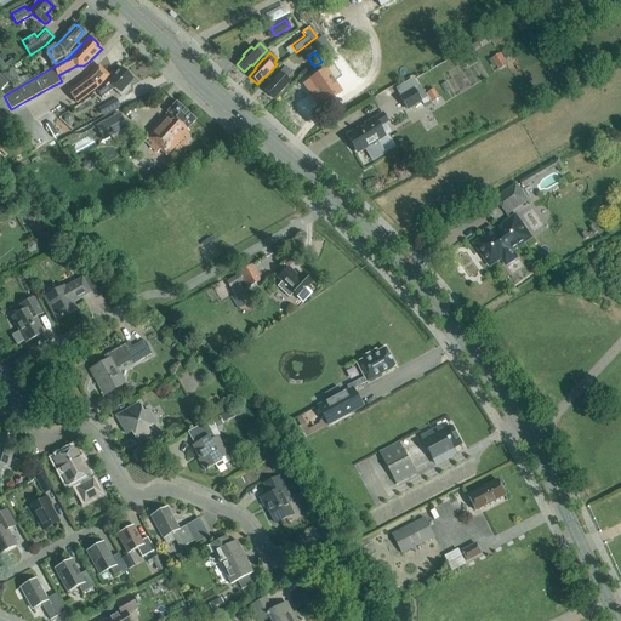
[(499,69),(507,64),(500,53),(491,58),(499,69)]
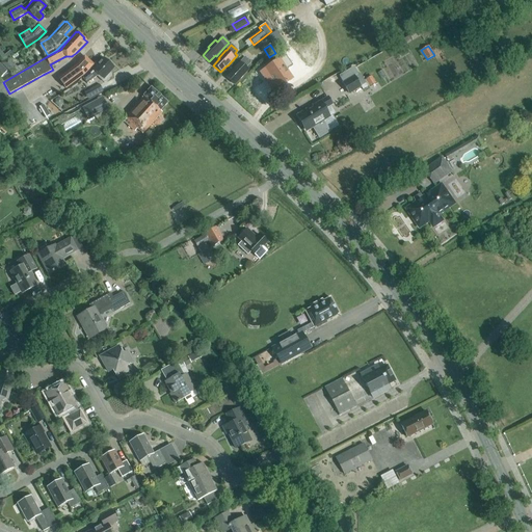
[(286,55),(265,70),(278,88),(292,79),(286,70),(292,65),(286,55)]
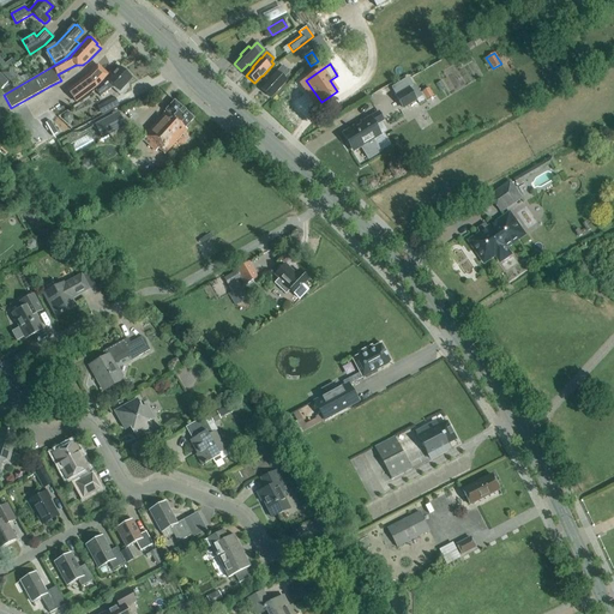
[(88,76),(83,79),(91,91),(97,86),(108,74),(97,65),(88,76)]
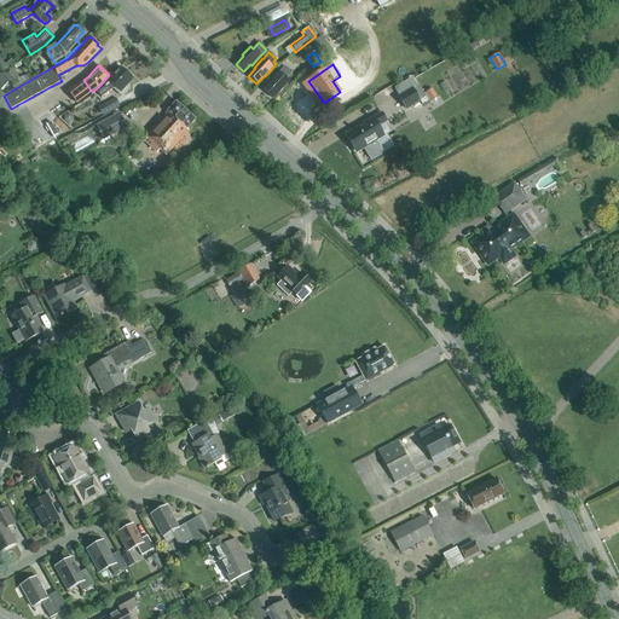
[(285,79),(291,73),(284,67),(279,73),(278,73),(270,82),(271,84),(264,91),(272,98),(279,91),(281,92),(289,82),(285,79)]
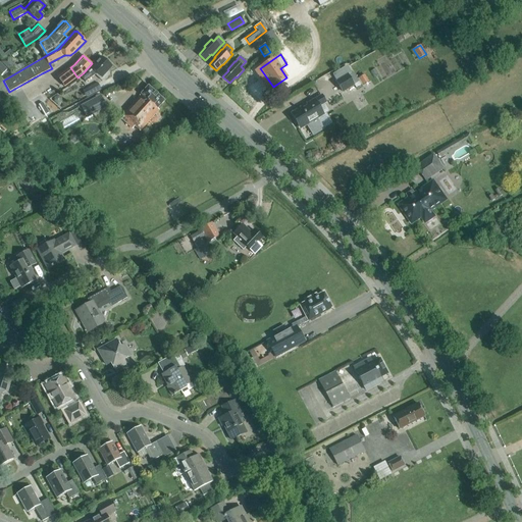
[(100,80),(102,81),(104,81),(110,74),(110,72),(108,70),(111,66),(102,57),(92,69),(82,77),(86,83),(97,73),(101,77),(100,80)]
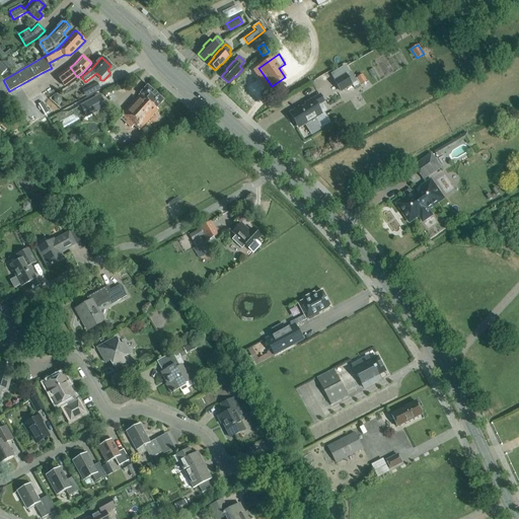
[(7,58),(0,62),(12,73),(20,69),(7,58)]
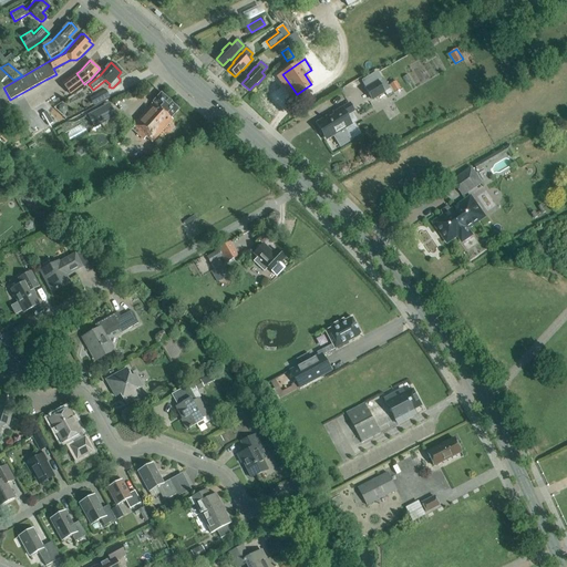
[(366,88),(364,88),(372,100),(384,92),(387,96),(393,93),(384,78),(382,79),(377,71),(368,78),(361,81),(366,88)]
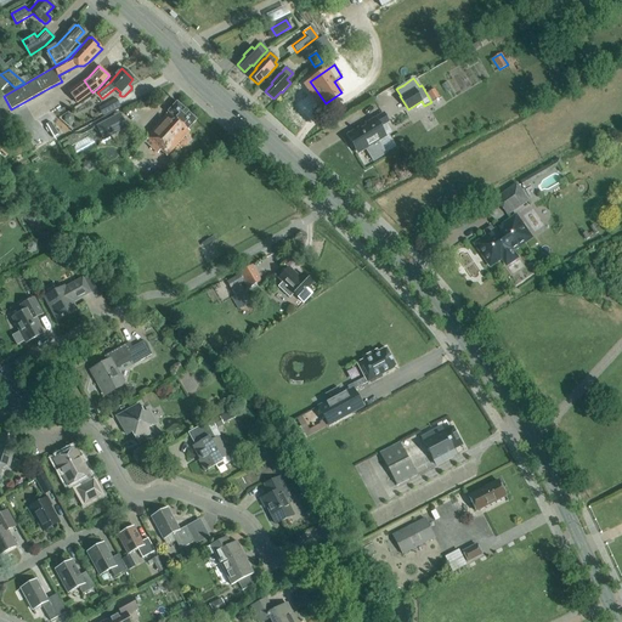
[(441,85),(446,92),(451,89),(447,82),(441,85)]
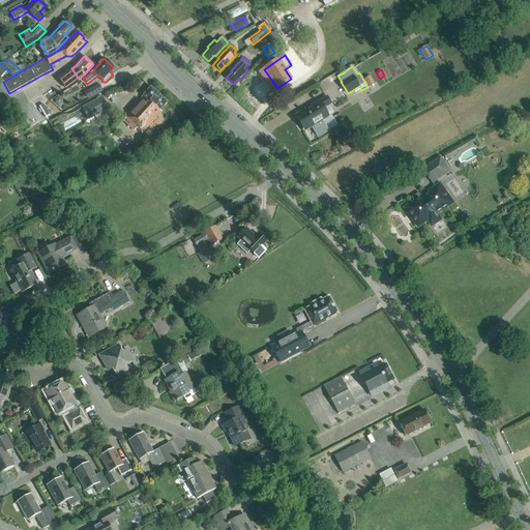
[(374,84),(370,77),(363,80),(369,87),(374,84)]
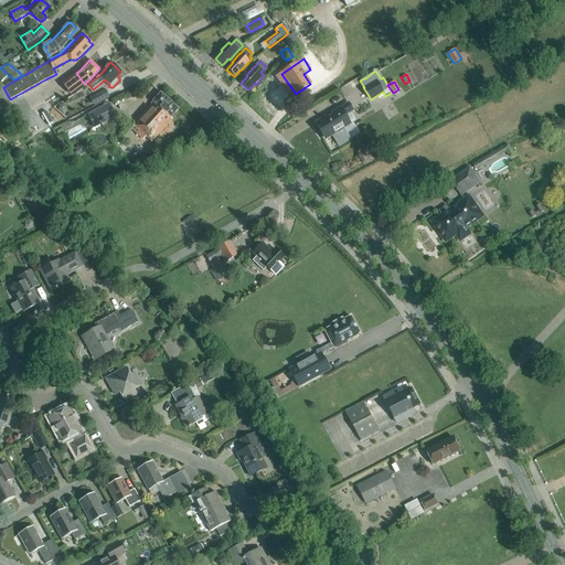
[(94,106),(109,97),(106,89),(89,97),(94,106)]
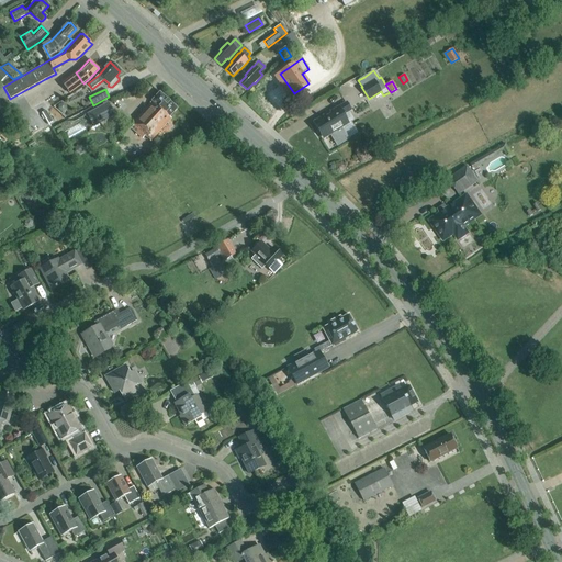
[(169,117),(177,109),(159,92),(152,101),(152,102),(132,124),(138,131),(135,133),(142,139),(145,136),(150,142),(171,119),(169,117)]
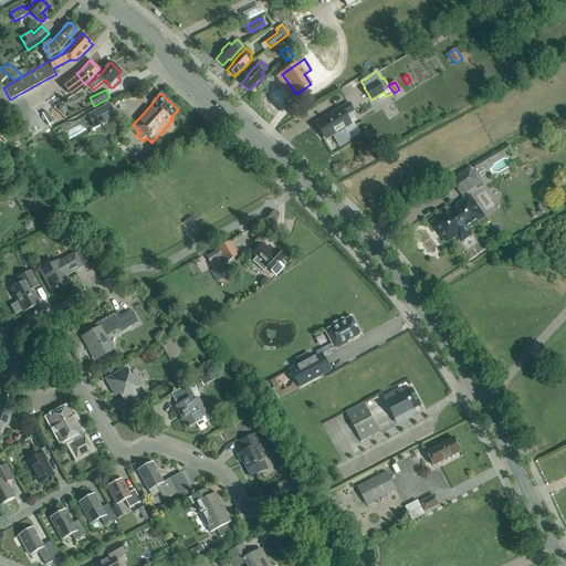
[(343,129),(349,125),(344,116),(353,112),(348,104),(332,114),(333,115),(327,118),(326,117),(317,123),(326,139),(333,135),(339,146),(350,140),(343,129)]
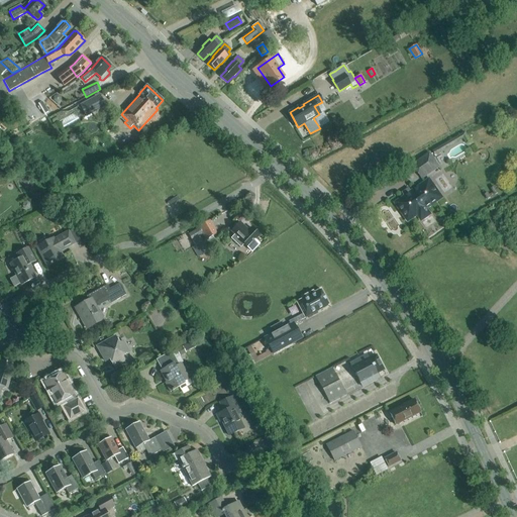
[(92,98),(80,105),(86,117),(99,111),(92,98)]
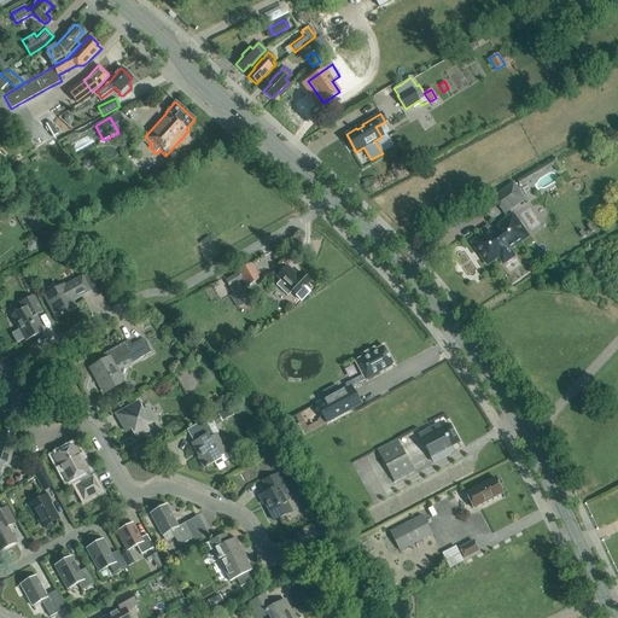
[(526,199),(514,182),(493,197),(505,215),(526,199)]
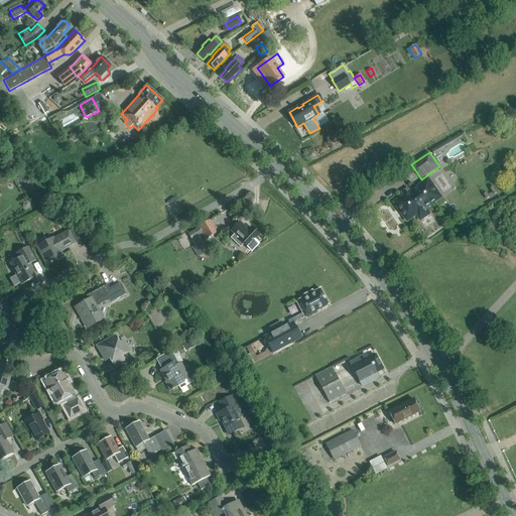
[(439,161),(444,167),(449,163),(444,157),(439,161)]
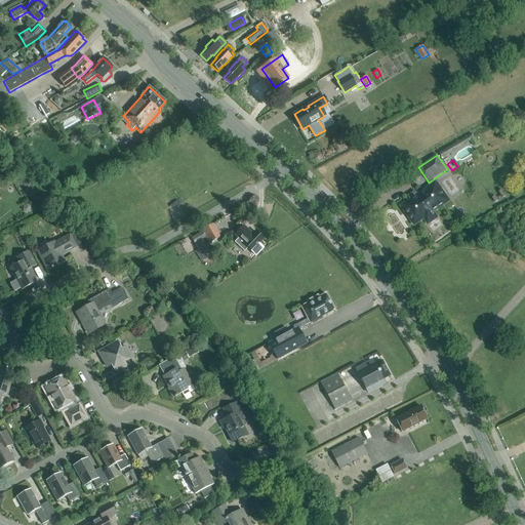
[(432,186),(401,206),(414,225),(423,218),(426,220),(428,223),(431,223),(435,219),(435,217),(435,214),(433,212),(445,204),(432,186)]
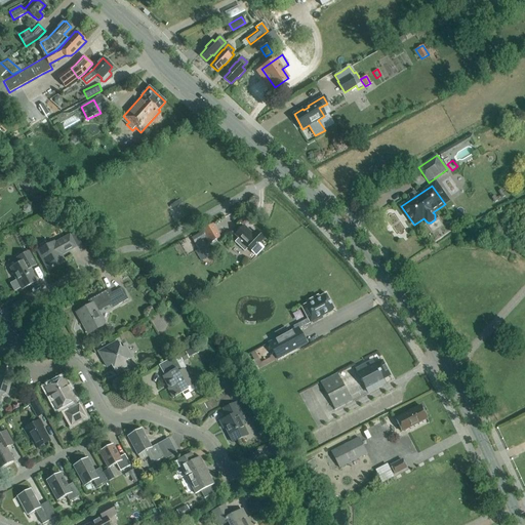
[(220,238),(212,226),(201,233),(202,233),(191,240),(198,251),(196,253),(202,263),(211,256),(202,242),(205,239),(209,245),(220,238)]
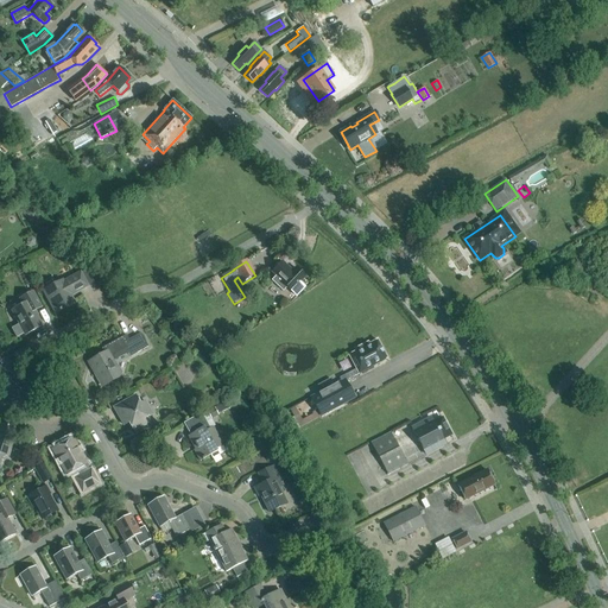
[(297,285),(305,277),(296,267),(292,271),(282,261),(271,272),(276,277),(272,282),(283,291),(286,287),(295,295),(301,289),(297,285)]
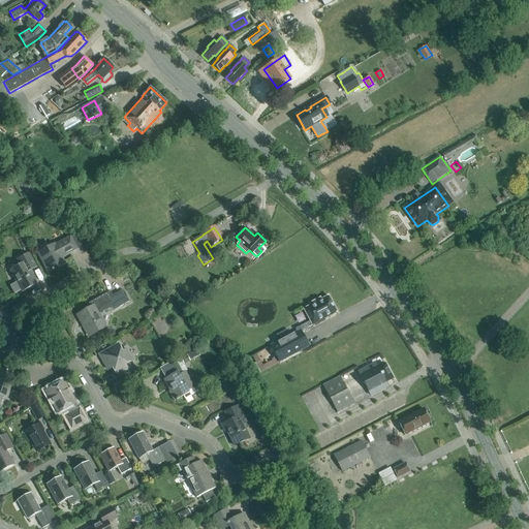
[(61,257),(75,249),(69,238),(55,245),(54,244),(37,253),(49,273),(65,265),(61,257)]
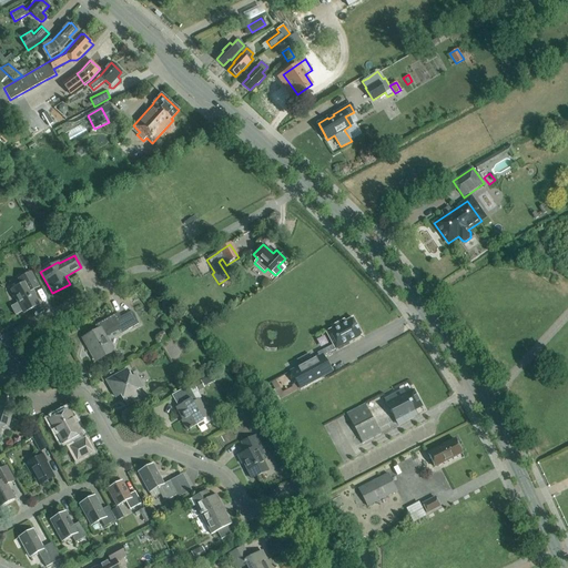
[(32,291),(36,288),(39,287),(31,272),(18,280),(22,286),(12,292),(18,303),(10,307),(16,316),(22,312),(39,303),(32,291)]
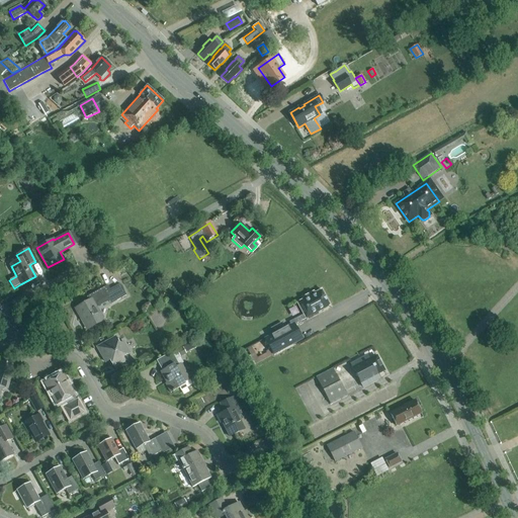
[(98,309),(116,298),(117,300),(126,295),(120,283),(110,289),(108,285),(87,296),(89,300),(76,308),(78,312),(77,313),(83,324),(84,323),(88,329),(103,321),(99,313),(100,313),(98,309)]
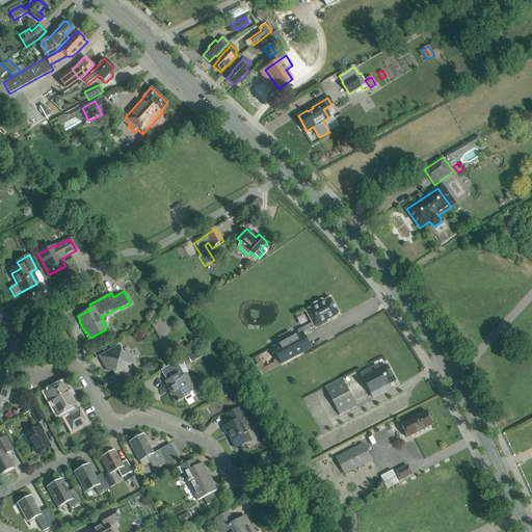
[(321,324),(339,314),(330,297),(323,301),(322,299),(312,306),(312,308),(306,311),(312,323),(297,330),(298,334),(271,348),(281,365),(311,348),(302,334),(314,327),(316,326),(317,328),(322,325),(321,324)]
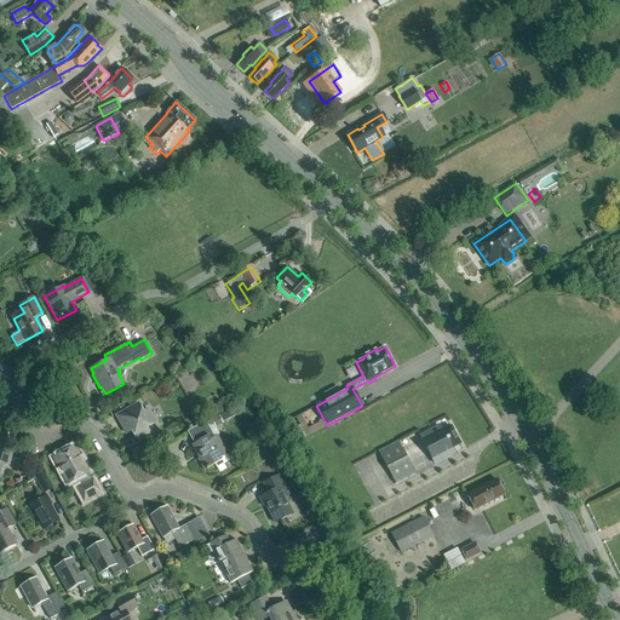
[(194,366),(179,375),(190,390),(205,379),(194,366)]
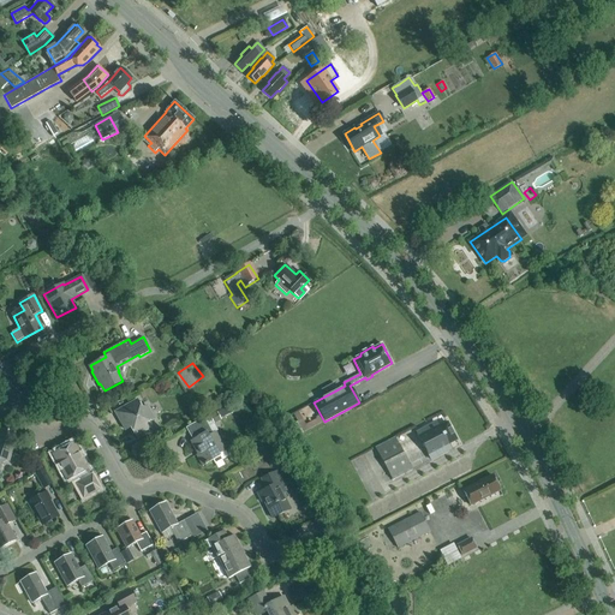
[(145,424),(154,419),(147,406),(142,410),(137,400),(115,412),(125,430),(130,428),(135,436),(148,429),(145,424)]
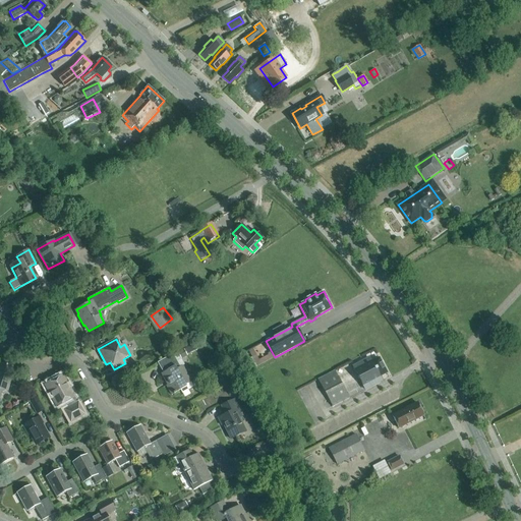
[(183,349),(178,352),(181,358),(186,355),(183,349)]
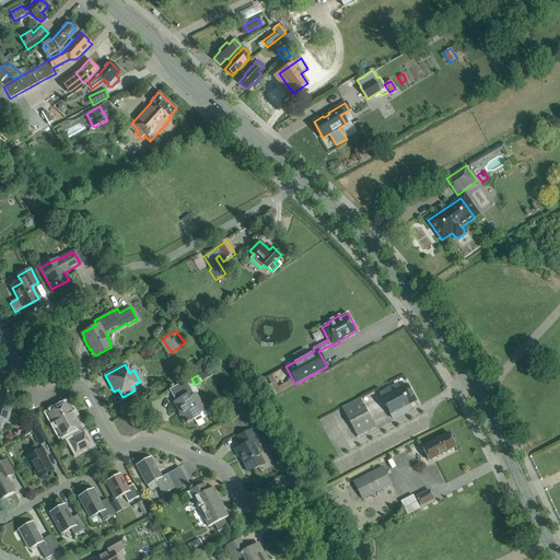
[(199,415),(206,410),(196,393),(194,395),(186,381),(168,389),(175,400),(173,401),(179,413),(178,415),(184,424),(194,420),(195,422),(202,419),(199,415)]
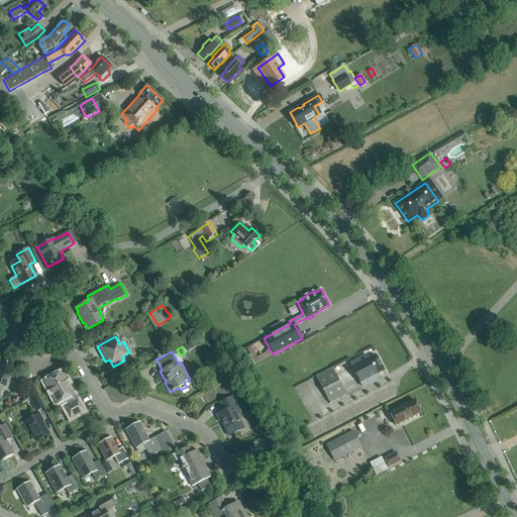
[(376,374),(384,371),(376,355),(365,362),(362,357),(350,364),(363,387),(379,379),(376,374)]
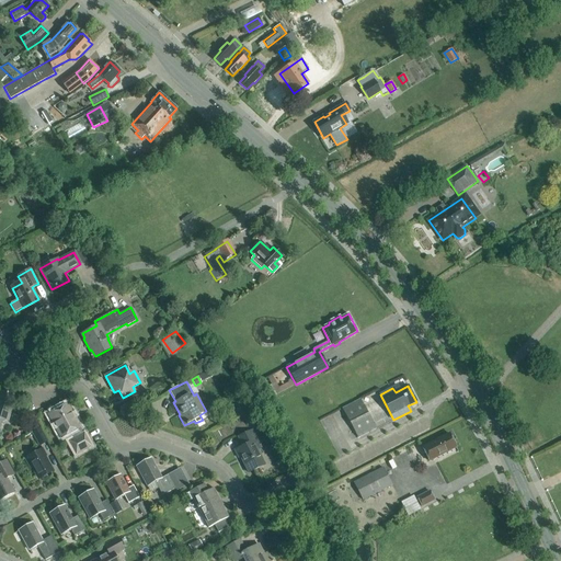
[(12,405),(13,399),(10,398),(11,396),(2,393),(1,396),(0,395),(0,427),(2,421),(4,420),(7,421),(10,412),(12,411),(13,408),(12,405)]
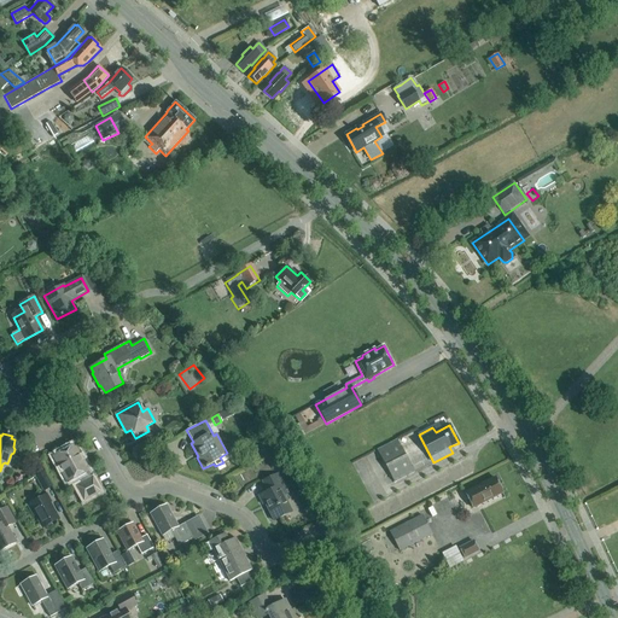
[(397,441),(378,452),(395,483),(414,472),(397,441)]
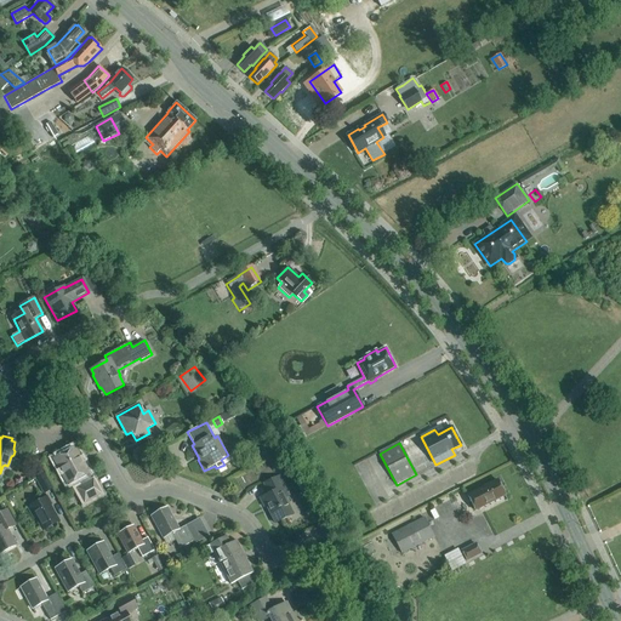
[(85,502),(101,494),(92,480),(92,482),(87,473),(89,473),(74,448),(53,460),(68,485),(78,479),(83,486),(77,489),(85,502)]
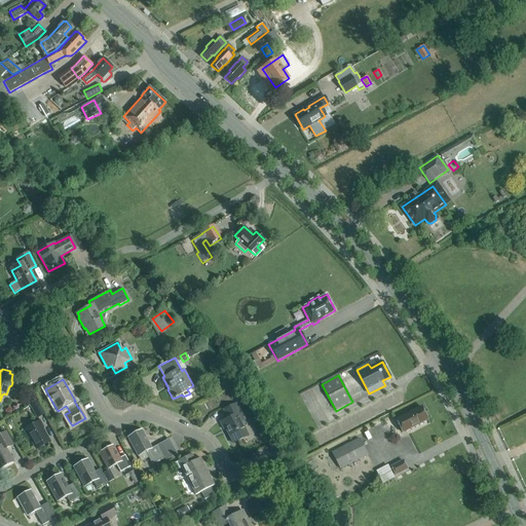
[(237,386),(232,388),(235,395),(240,392),(237,386)]
